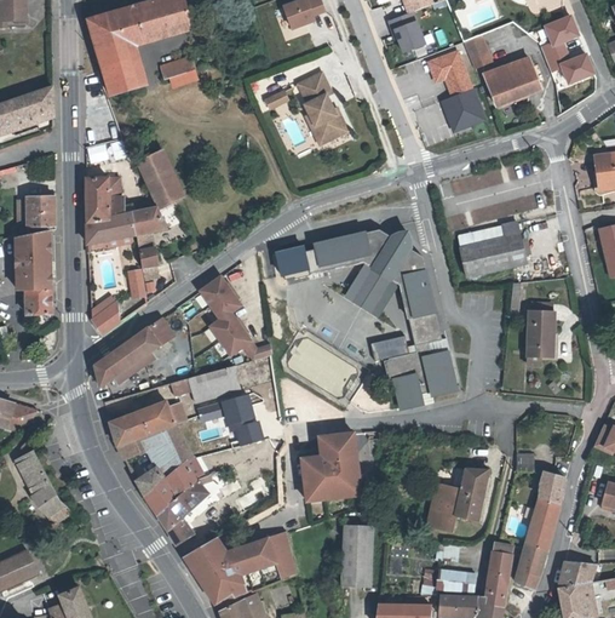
[(0,24),(5,26),(5,18),(21,18),(21,0),(0,0),(0,24)]
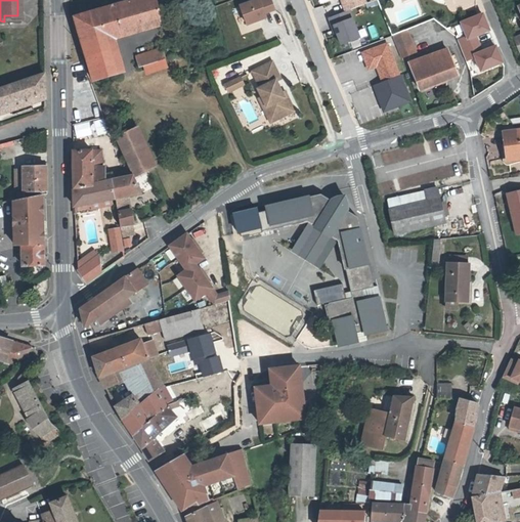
[(132,31),(131,27),(160,18),(155,0),(127,0),(74,16),(81,41),(105,35),(123,30),(124,33),(132,31)]
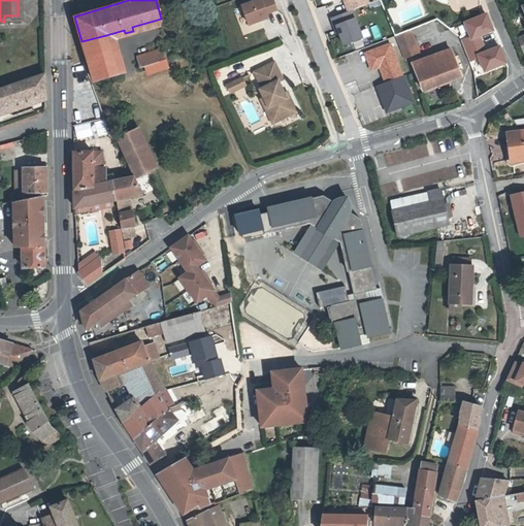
[(273,8),(270,0),(251,0),(239,4),(247,23),(265,15),(264,12),(273,8)]
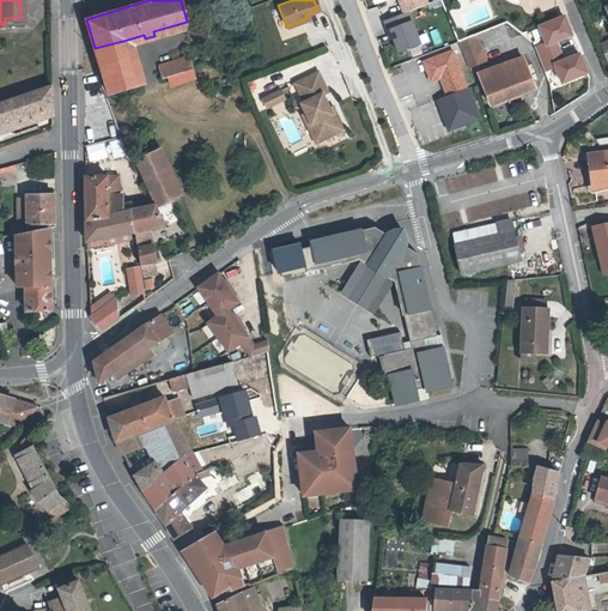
[(397,0),(402,10),(426,1),(426,0),(397,0)]
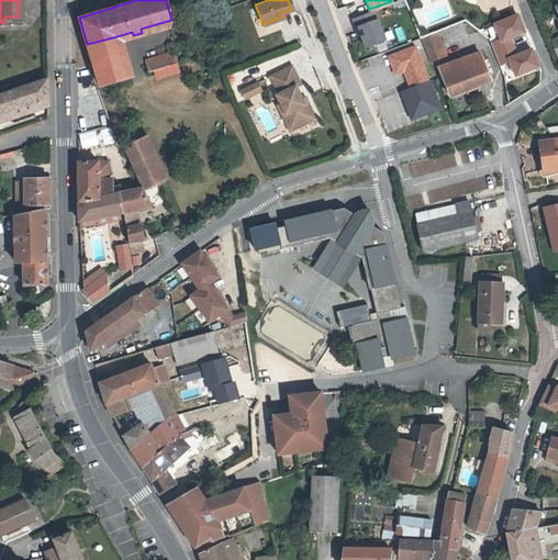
[(371,10),(349,17),(353,26),(355,25),(363,46),(382,38),(371,10)]
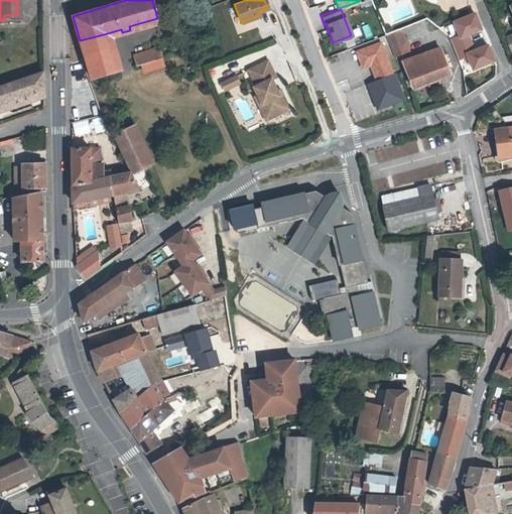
[(453,33),(445,36),(454,57),(463,54),(467,68),(491,58),(484,39),(471,44),(466,32),(478,27),(471,9),(446,17),(453,33)]
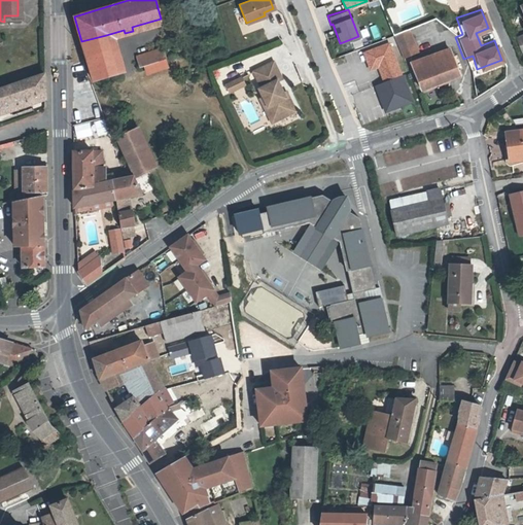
[(406,29),(391,34),(401,57),(415,50),(406,29)]
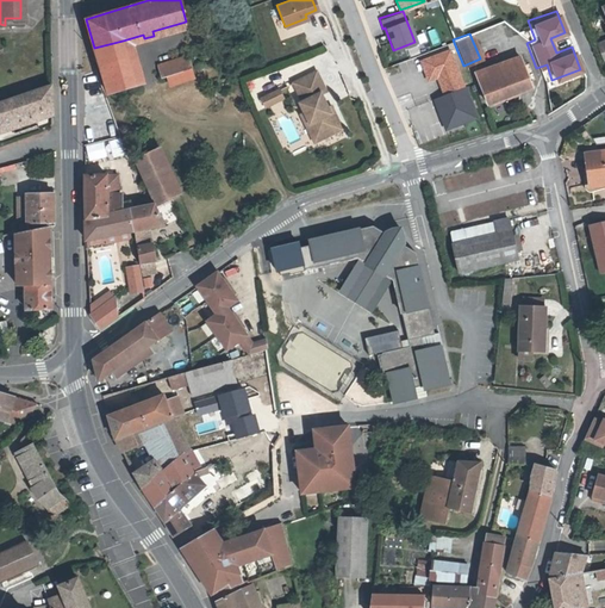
[(123,41),(94,48),(99,67),(129,57),(123,41)]
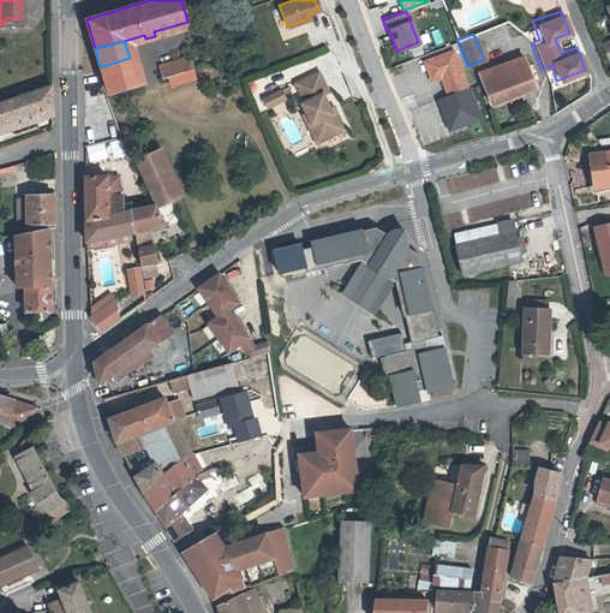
[(450,51),(422,60),(429,78),(437,76),(446,94),(435,99),(446,129),(477,117),(465,87),(450,51)]
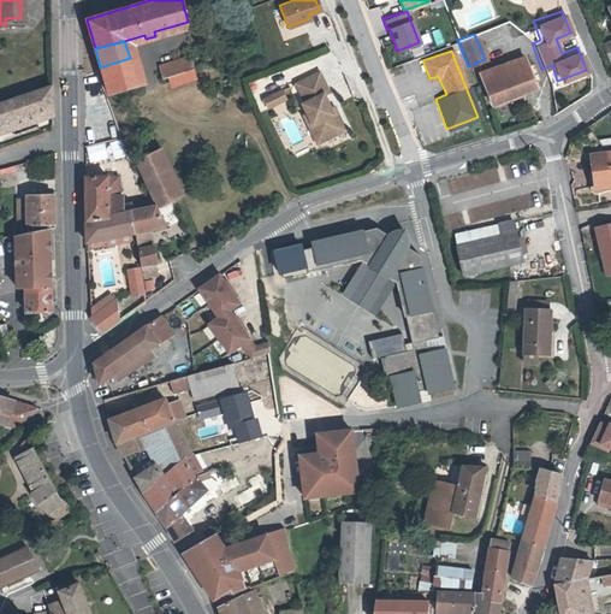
[(522,54),(476,71),(488,101),(533,84),(522,54)]
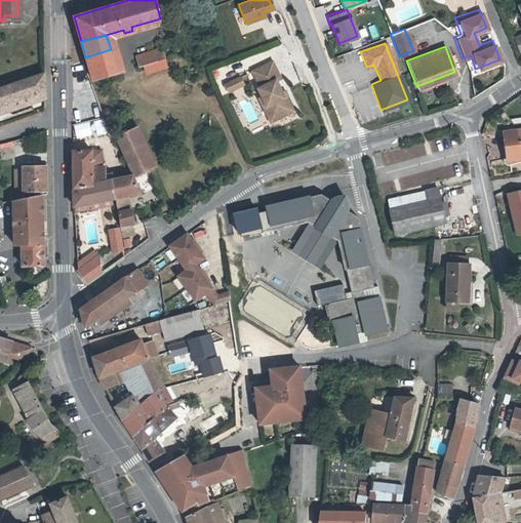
[(162,47),(136,55),(139,67),(165,59),(162,47)]
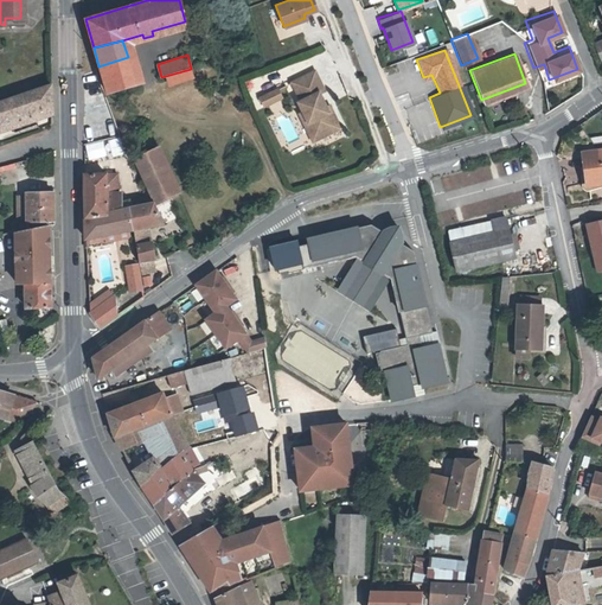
[(128,57),(98,67),(107,94),(136,86),(128,57)]
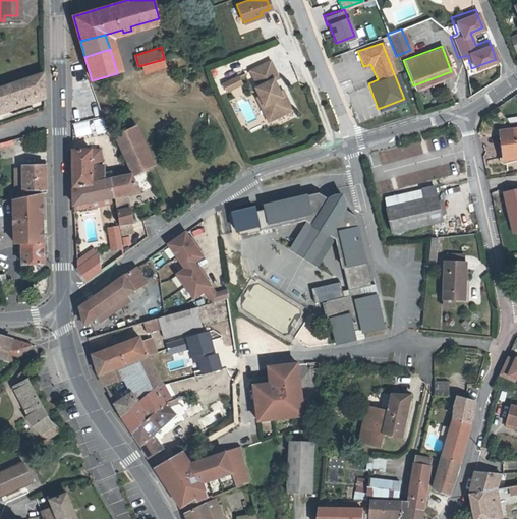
[(69,63),(70,125),(103,118),(80,60),(69,63)]
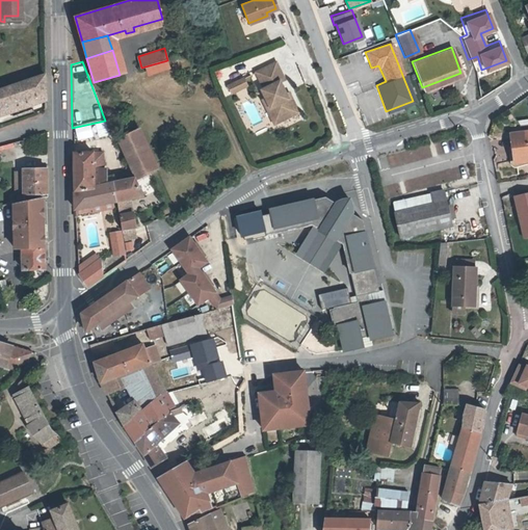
[(261,87),(264,98),(268,105),(270,104),(275,118),(294,111),(291,100),(285,102),(283,94),(278,81),(283,79),(274,61),(256,69),(263,86),(261,87)]
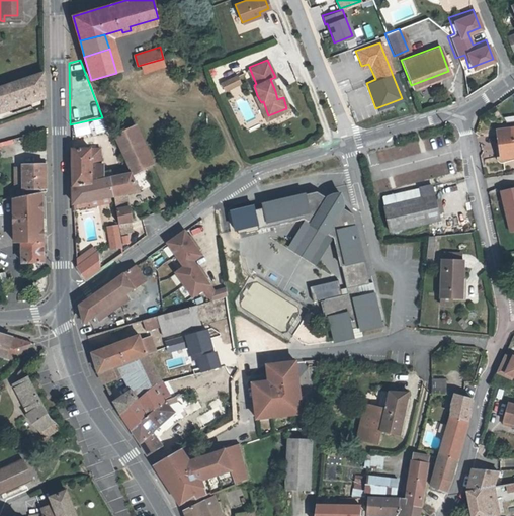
[(0,102),(44,89),(43,70),(0,82),(0,102)]
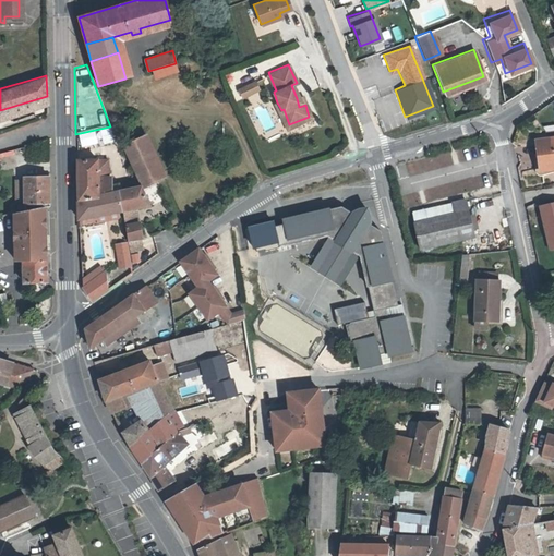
[(259,85),(255,79),(238,85),(241,93),(259,85)]
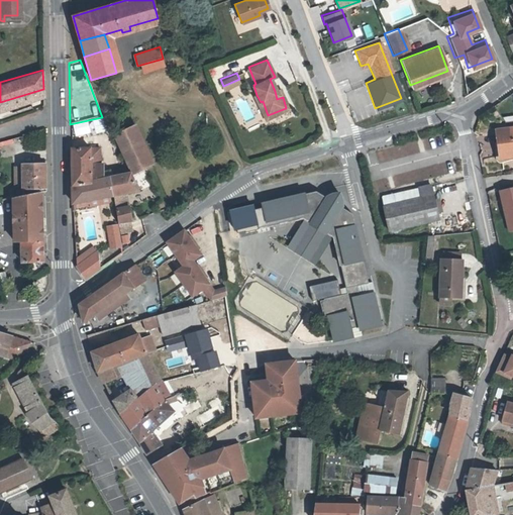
[(262,118),(268,115),(263,101),(261,102),(257,95),(253,96),(262,118)]
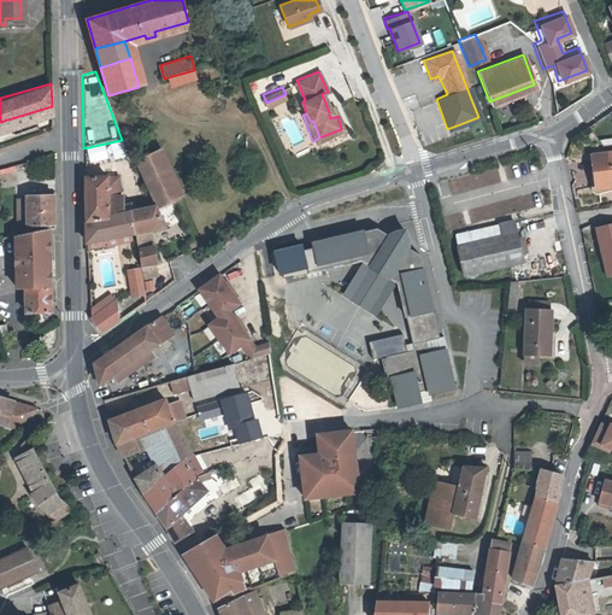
[(133,160),(158,208),(182,195),(160,147),(154,150),(135,160),(133,160)]
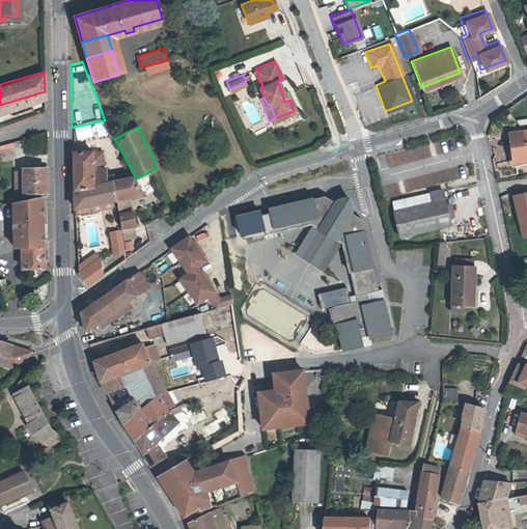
[(526,131),(509,134),(512,160),(526,158),(526,131)]
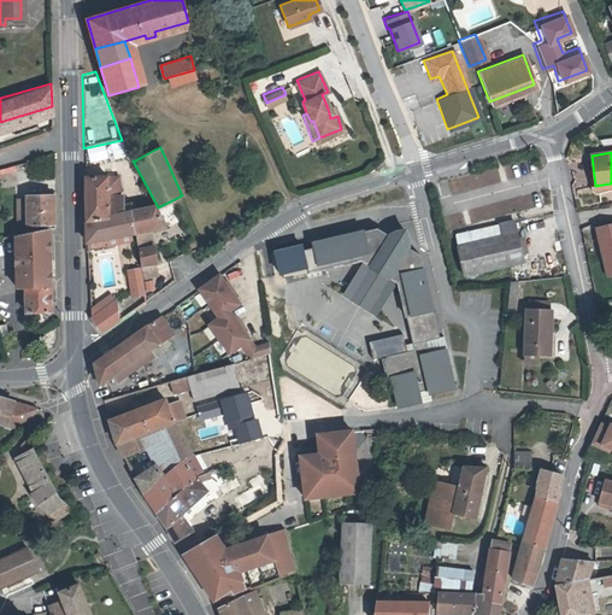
[(518,171),(529,170),(527,158),(516,159),(518,171)]
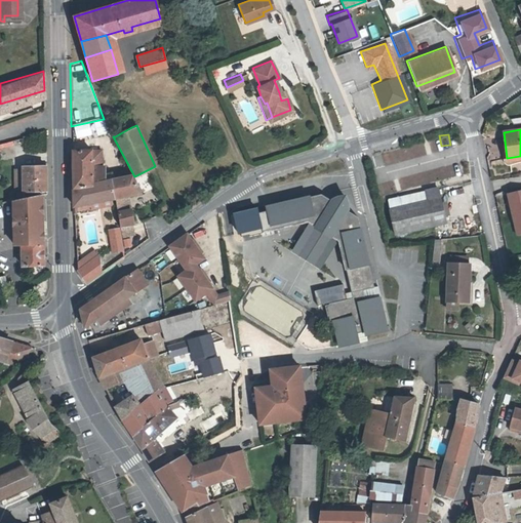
[(72,189),(93,185),(92,168),(102,167),(101,151),(71,152),(72,189)]
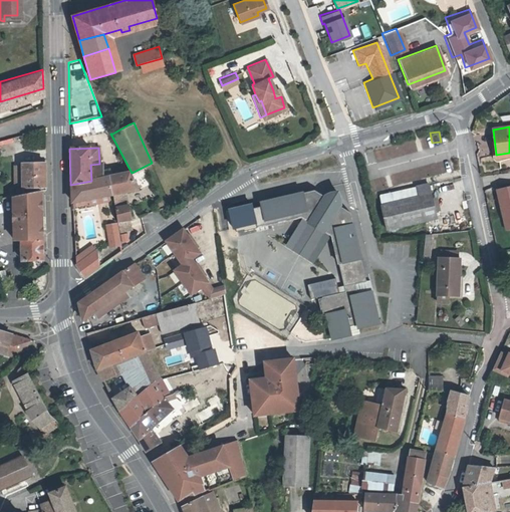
[(44,185),(44,161),(22,161),(22,185),(44,185)]
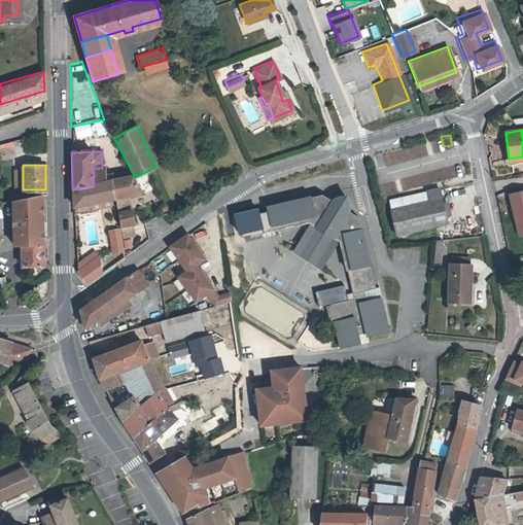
[(94,185),(105,183),(104,168),(102,168),(93,169),(94,185)]
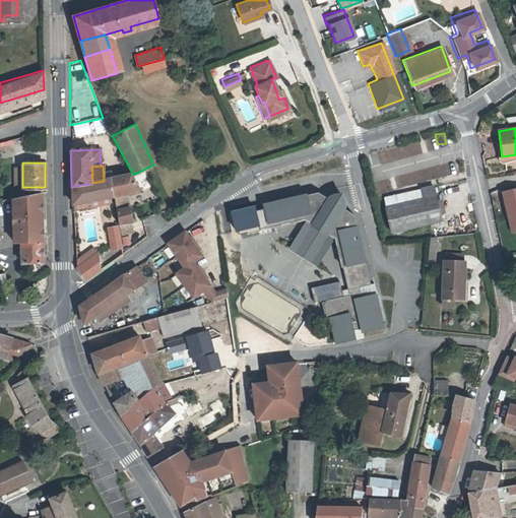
[(111,179),(114,197),(126,195),(137,193),(131,179),(130,176),(111,179)]
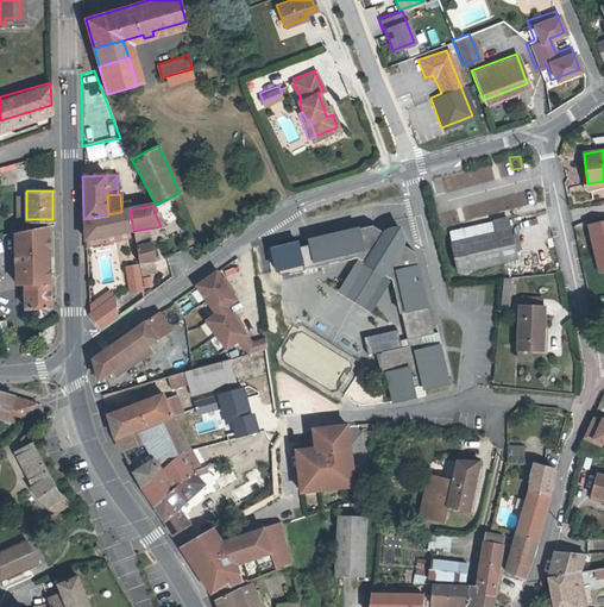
[(83,219),(83,241),(105,237),(127,232),(133,231),(130,210),(121,212),(108,214),(83,219)]
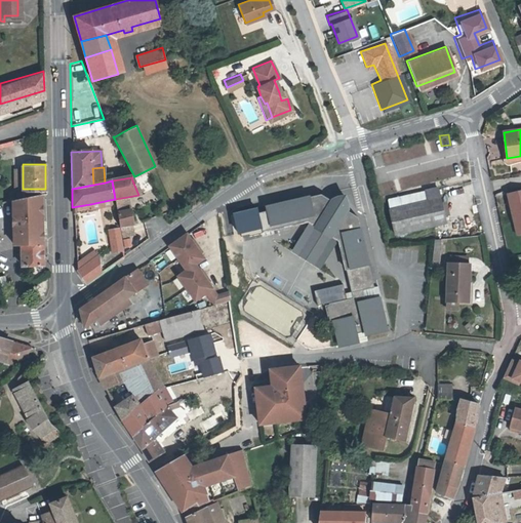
[(12,199),(25,196),(23,189),(0,194),(0,201),(12,199)]
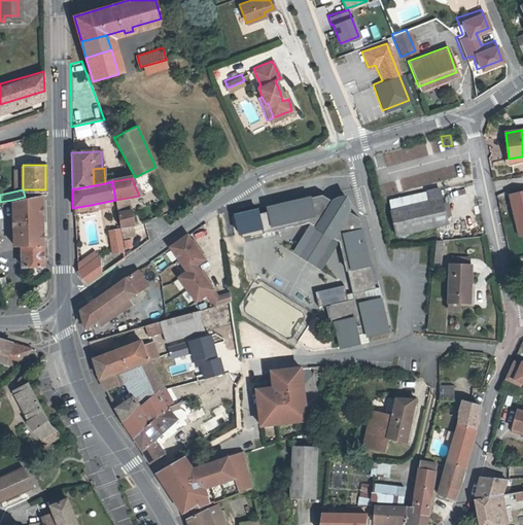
[(440,189),(388,198),(394,234),(446,225),(440,189)]
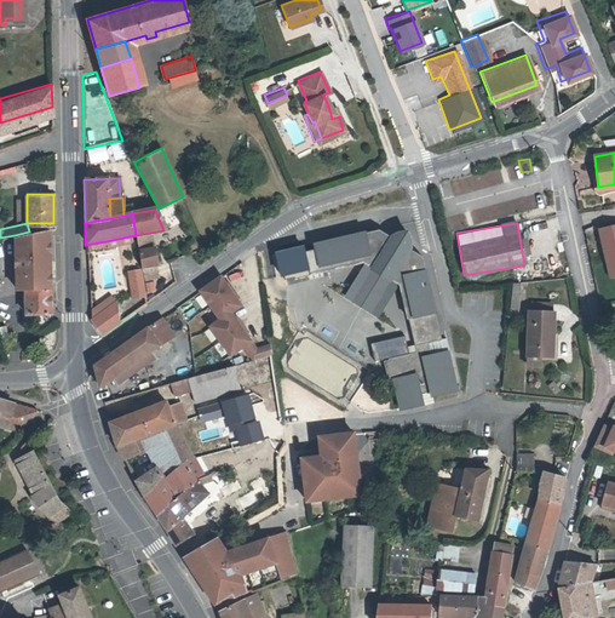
[(614,223),(598,227),(609,278),(614,275),(614,223)]
